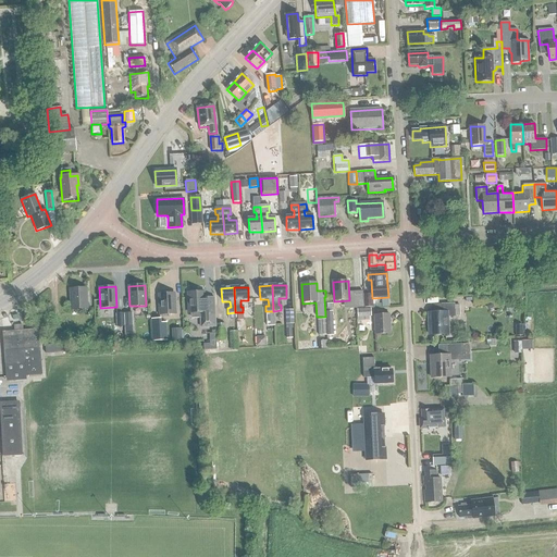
[(70,289),(71,309),(87,309),(86,288),(70,289)]
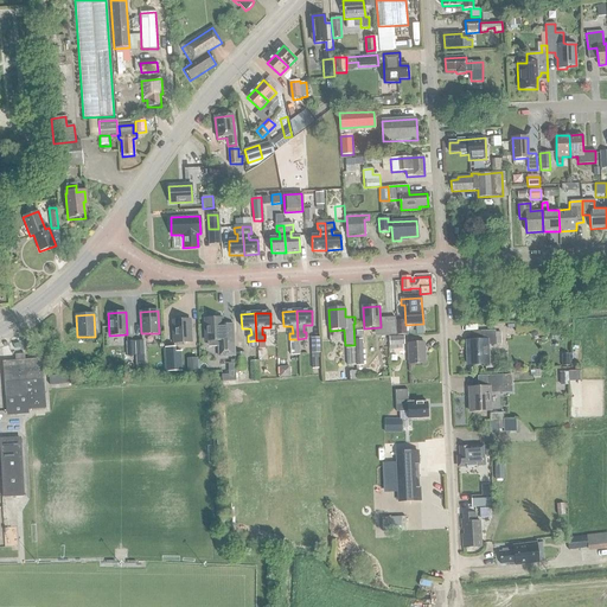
[(232,325),(223,325),(222,318),(213,319),(204,319),(205,342),(208,342),(208,344),(209,344),(209,346),(218,345),(219,357),(234,356),(232,326),(232,325)]
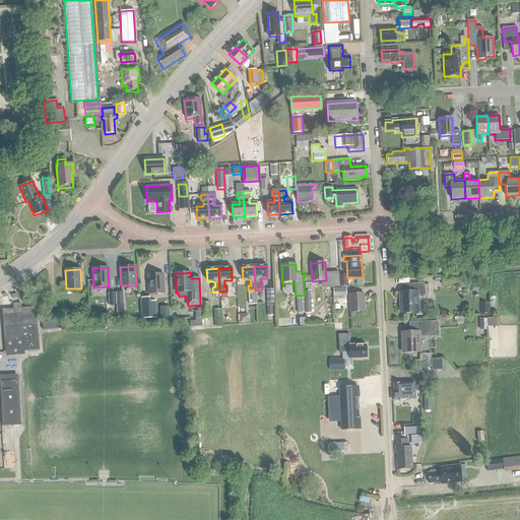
[(147,275),(148,294),(164,294),(163,274),(147,275)]
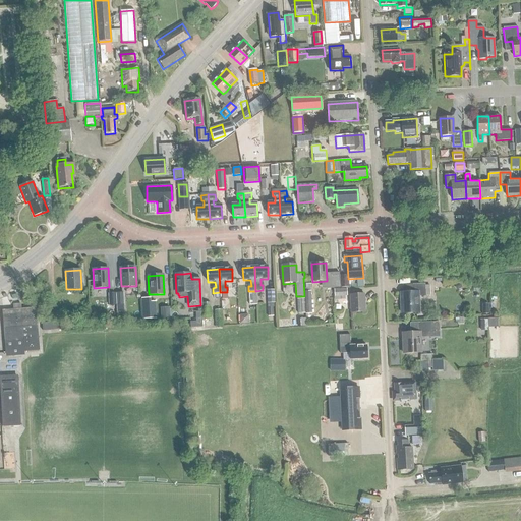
[(331,276),(332,288),(340,288),(339,275),(331,276)]
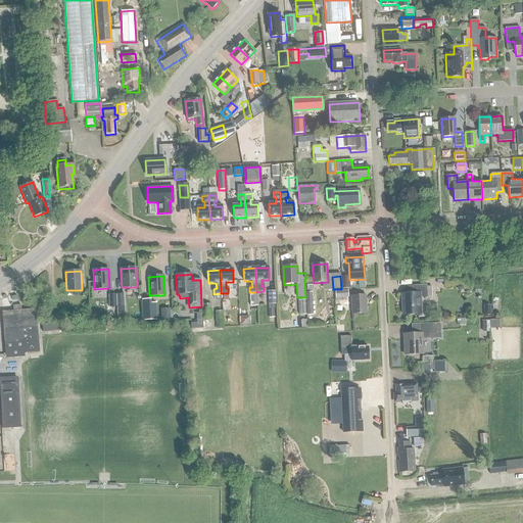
[(341,277),(342,289),(349,288),(348,276),(341,277)]
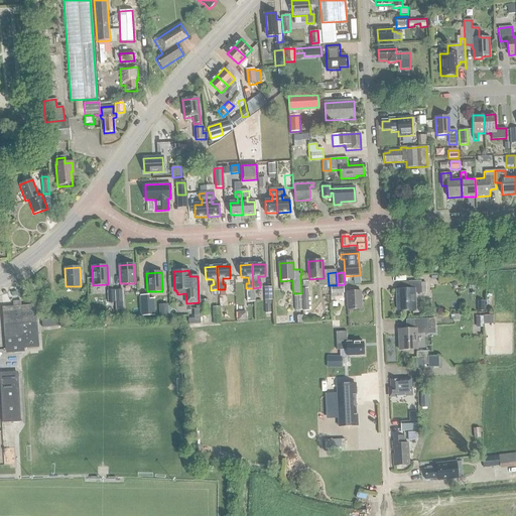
[(398,290),(399,311),(416,310),(415,294),(422,294),(421,282),(409,283),(409,289),(398,290)]
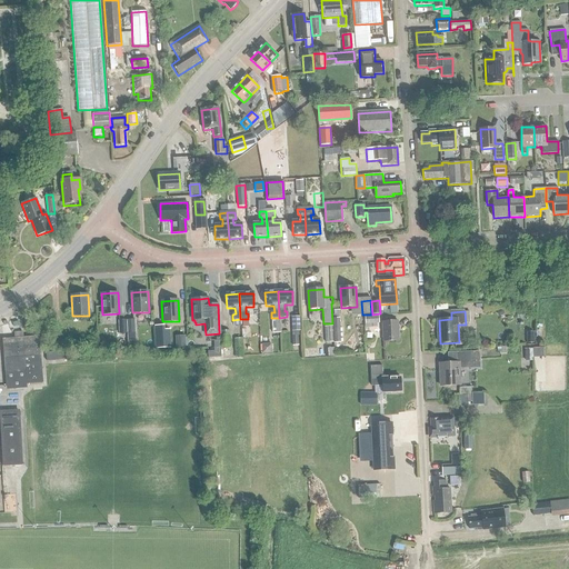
[(127,320),(127,333),(136,333),(135,319),(127,320)]
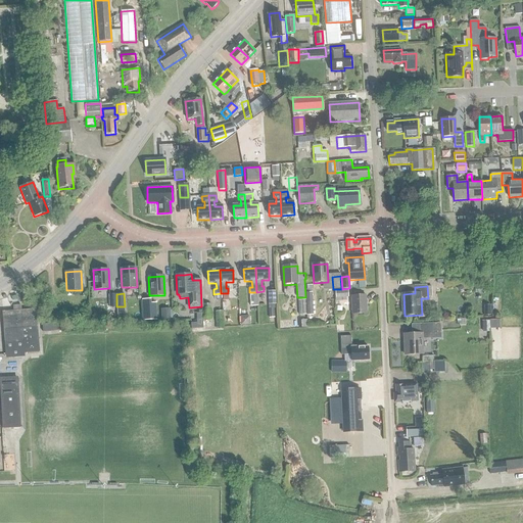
[(351,296),(352,314),(367,314),(366,295),(351,296)]
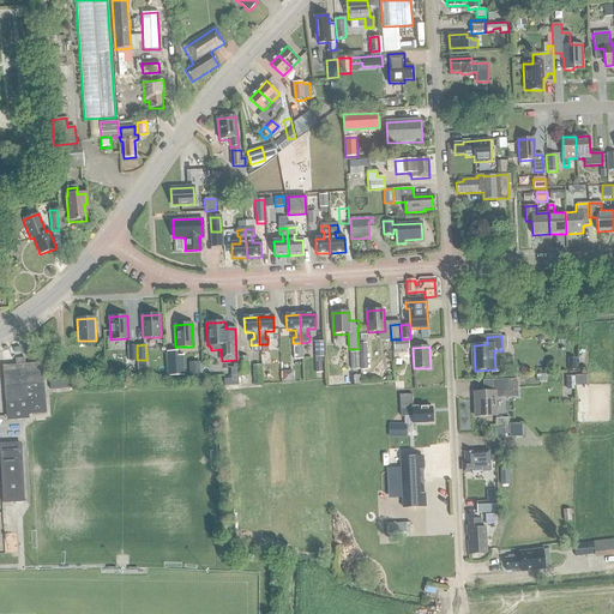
[(58,349),(59,366),(67,365),(66,349),(58,349)]
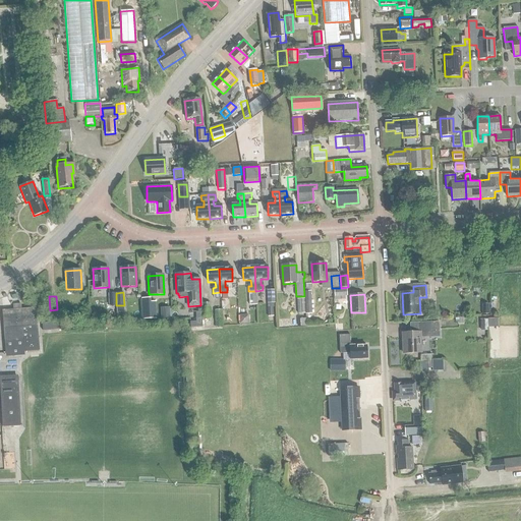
[(156,319),(156,302),(151,302),(151,298),(141,298),(141,320),(156,319)]
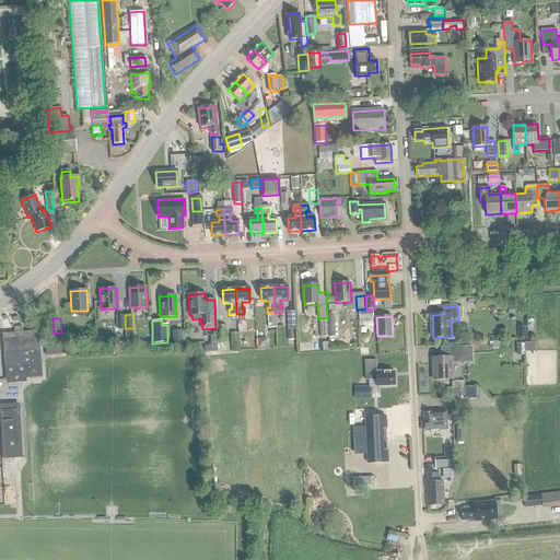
[(328,337),(328,330),(328,321),(319,322),(321,338),(328,337)]
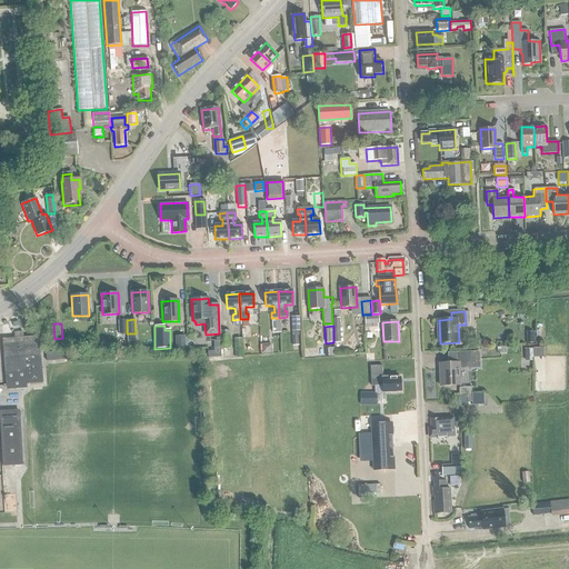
[(230,345),(229,330),(221,331),(222,346),(230,345)]
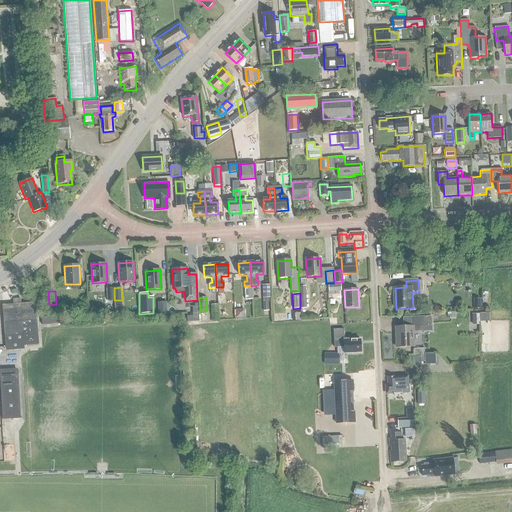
[(167,302),(157,302),(158,313),(167,312),(167,302)]
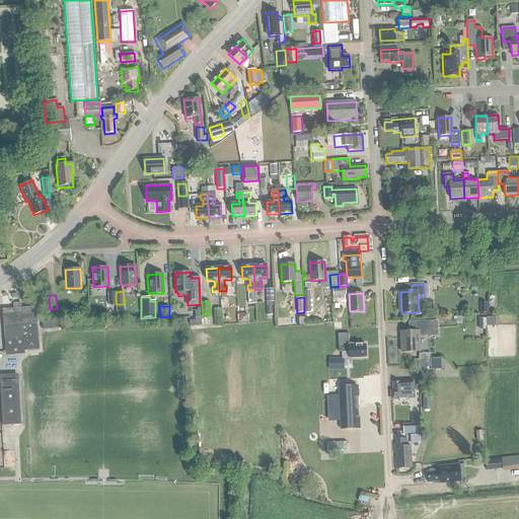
[(35,308),(2,310),(5,353),(9,356),(21,355),(23,352),(39,351),(35,308)]
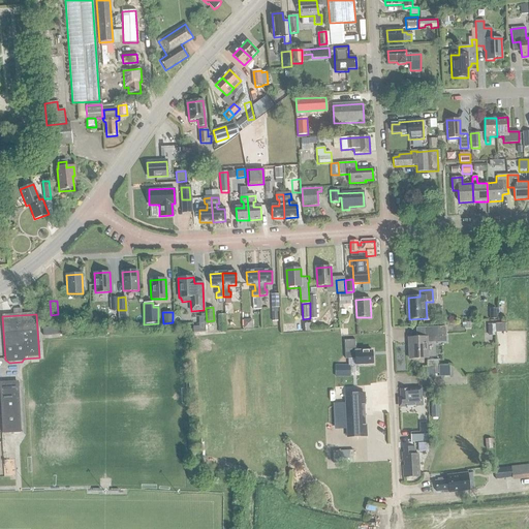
[(193,332),(204,332),(205,318),(198,318),(198,327),(193,327),(193,332)]
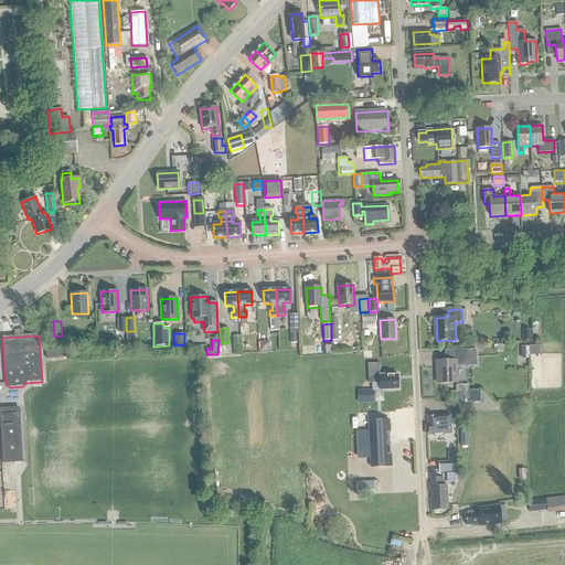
[(66,358),(65,349),(45,350),(46,360),(62,358),(66,358)]
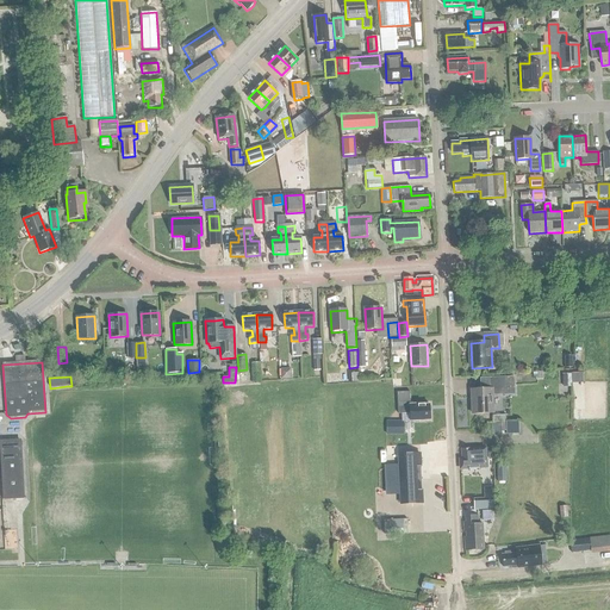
[(472,391),(473,416),(493,415),(492,394),(515,393),(515,378),(491,379),(492,390),(472,391)]
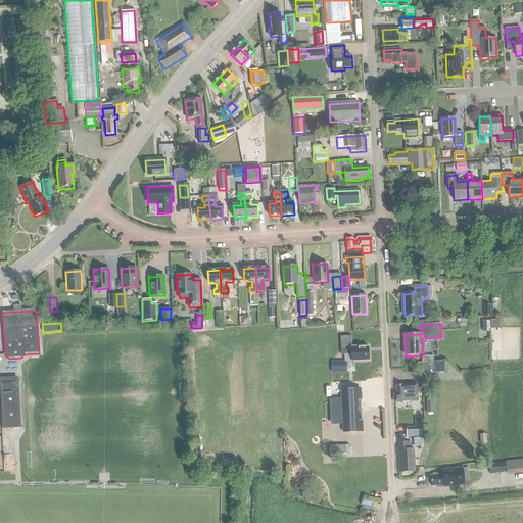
[(341,355),(346,354),(352,354),(352,362),(369,361),(368,348),(362,348),(362,346),(352,347),(352,345),(351,345),(351,344),(340,345),(341,355)]
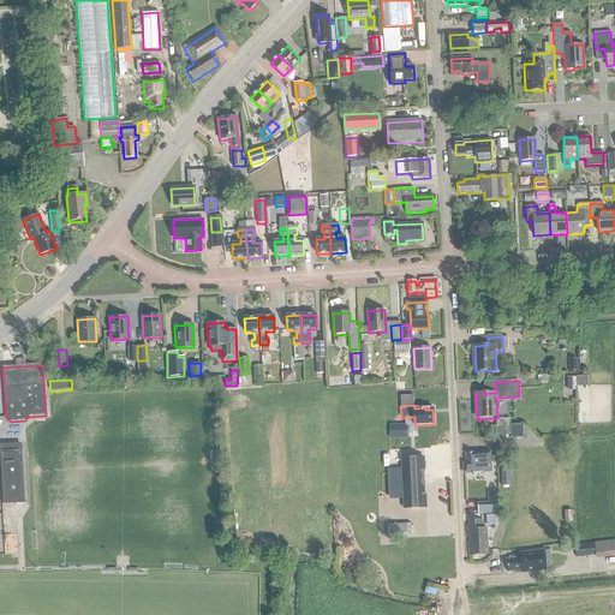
[(389,439),(407,439),(407,425),(389,425),(389,439)]
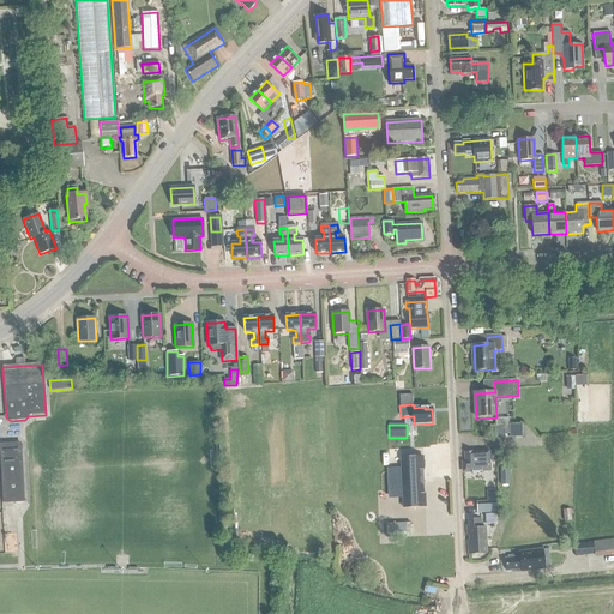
[(522,438),(522,425),(510,425),(510,438),(522,438)]
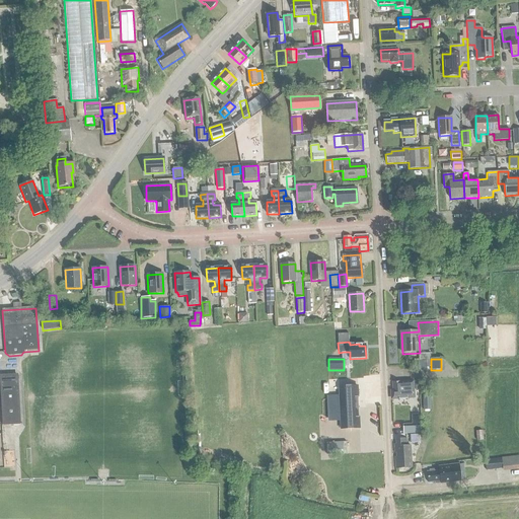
[(17,377),(0,377),(0,399),(1,427),(19,426),(17,377)]
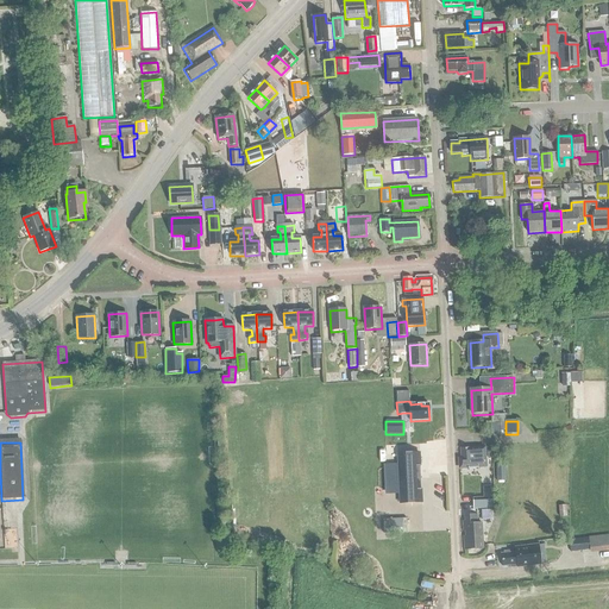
[(460,459),(459,459),(459,469),(466,468),(477,468),(485,466),(484,447),(460,449),(460,459)]
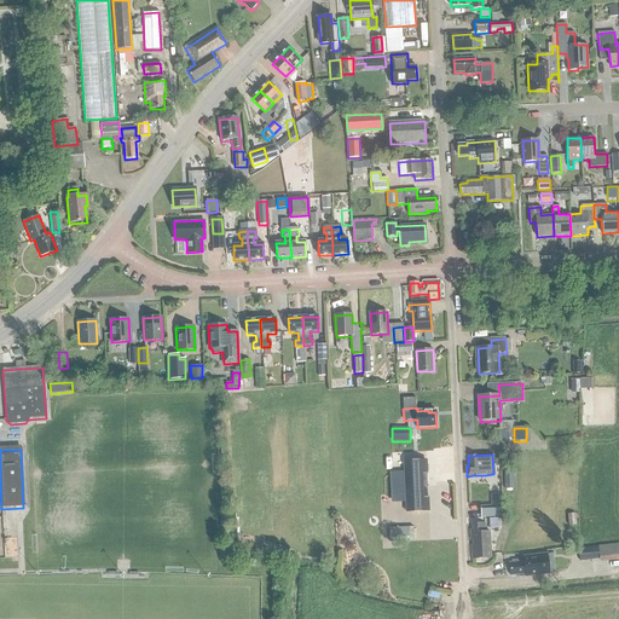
[(406,512),(428,510),(427,461),(404,462),(406,512)]
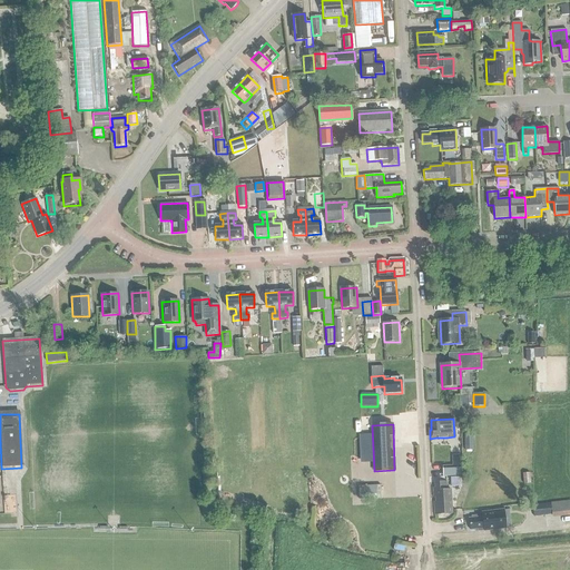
[(472,434),(464,435),(464,451),(473,450),(472,434)]
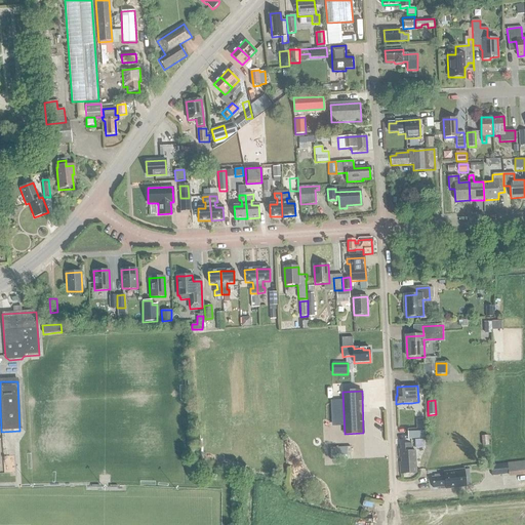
[(416,429),(407,430),(407,439),(425,438),(425,429),(416,429)]
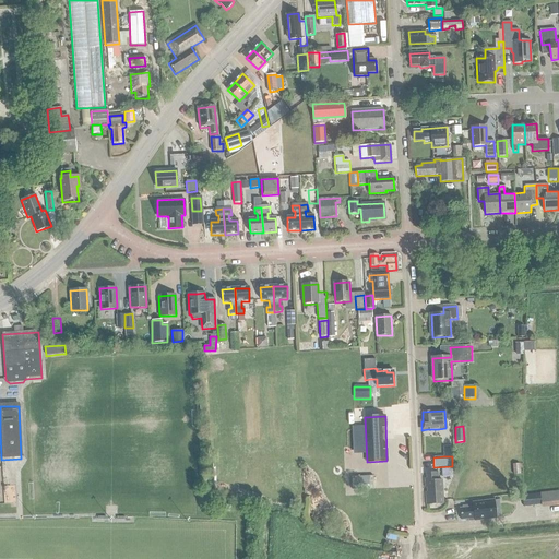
[(425,478),(426,506),(442,504),(441,480),(438,480),(437,473),(426,473),(426,478),(425,478)]
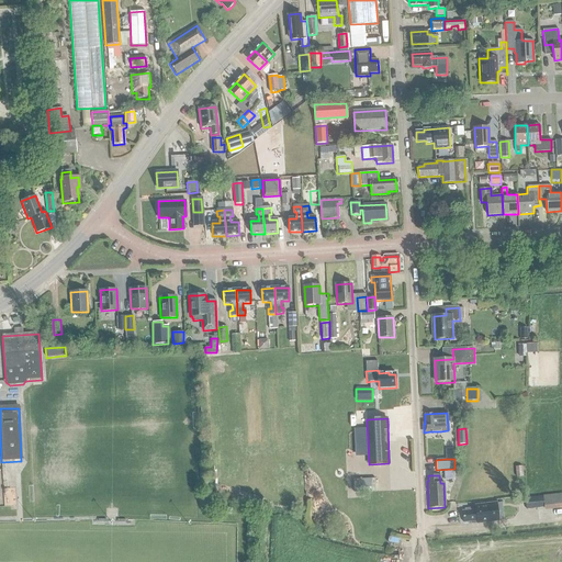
[(374,491),(374,478),(356,479),(357,491),(374,491)]
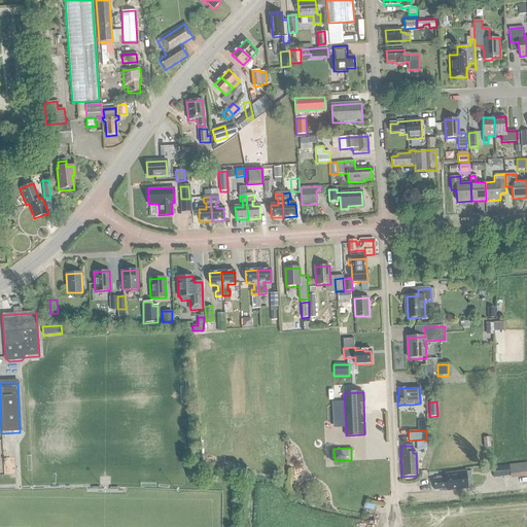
[(493,470),(494,478),(511,476),(510,468),(493,470)]
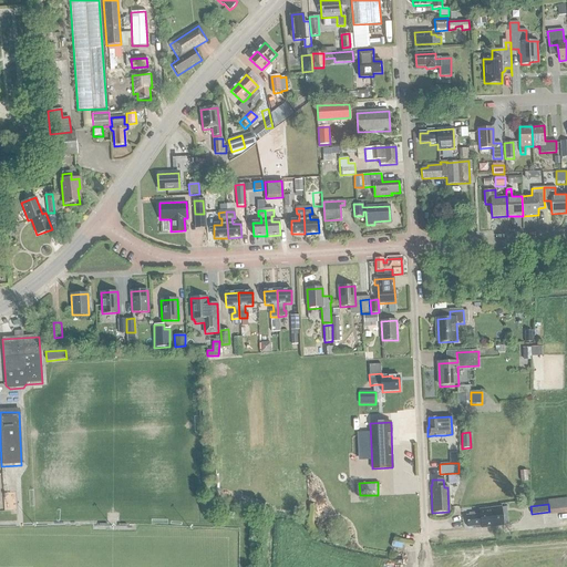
[(478,509),(478,514),(466,516),(467,527),(475,527),(475,529),(481,528),(481,529),(504,526),(502,506),(478,509)]
